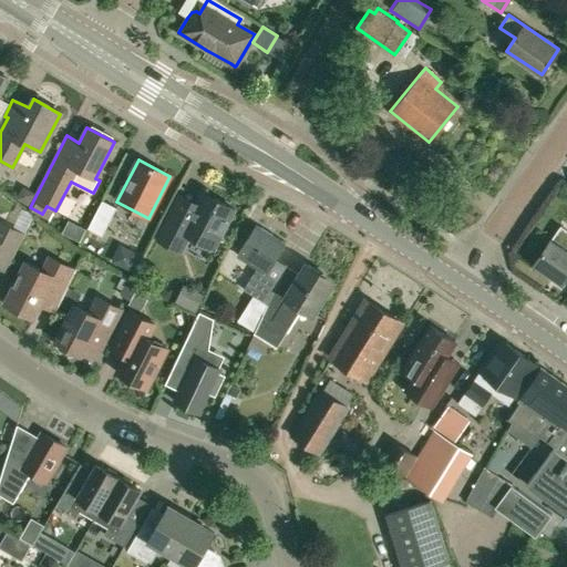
[(235,209),(202,193),(196,202),(181,194),(157,239),(181,251),(189,236),(214,249),(235,209)]
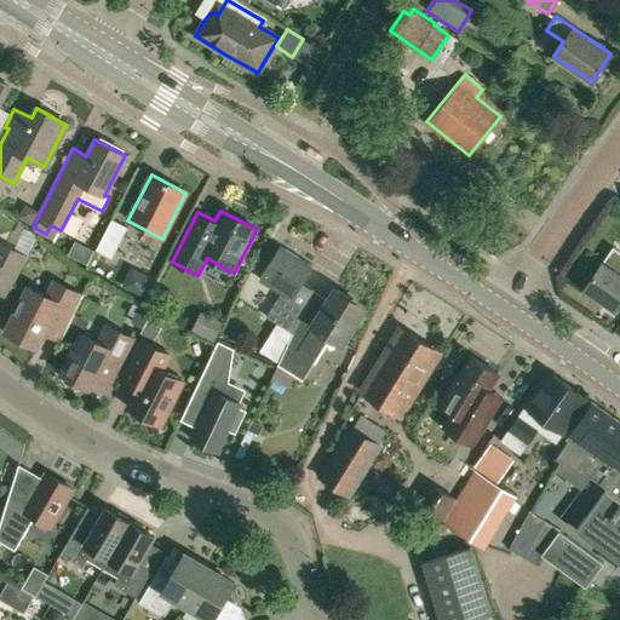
[(112,220),(96,250),(112,258),(127,228),(112,220)]
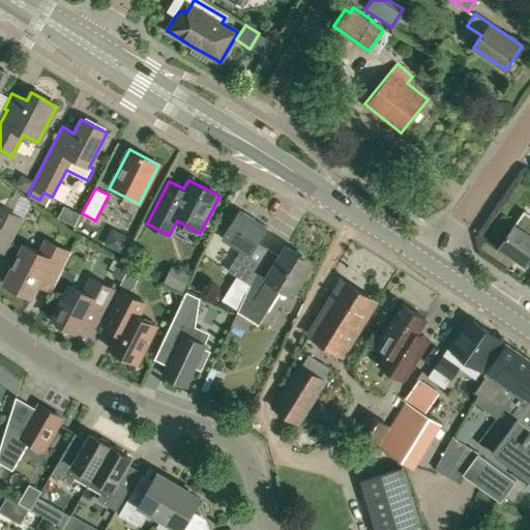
[(63,205),(57,216),(72,225),(79,213),(63,205)]
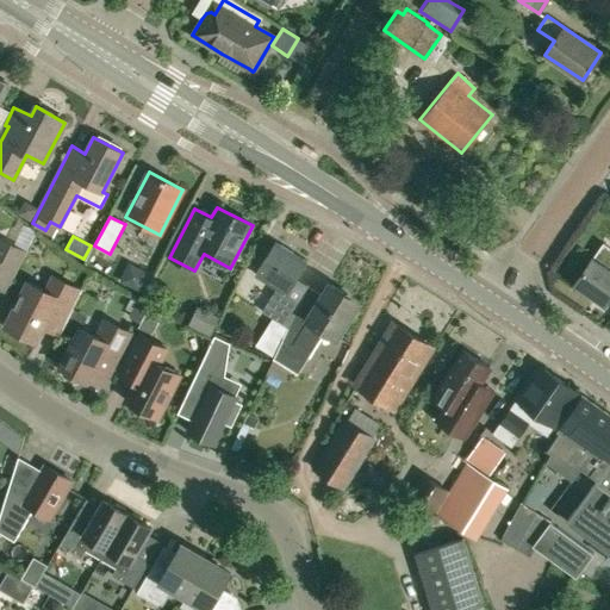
[(0,290),(2,292),(24,250),(0,237),(0,290)]
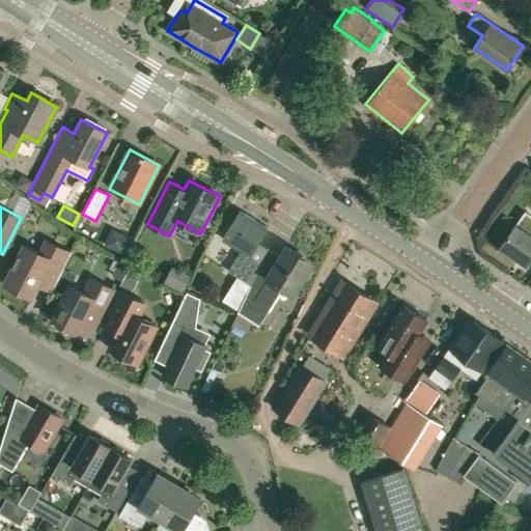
[(250,285),(268,249),(258,243),(268,228),(240,211),(222,239),(240,250),(227,271),(250,285)]
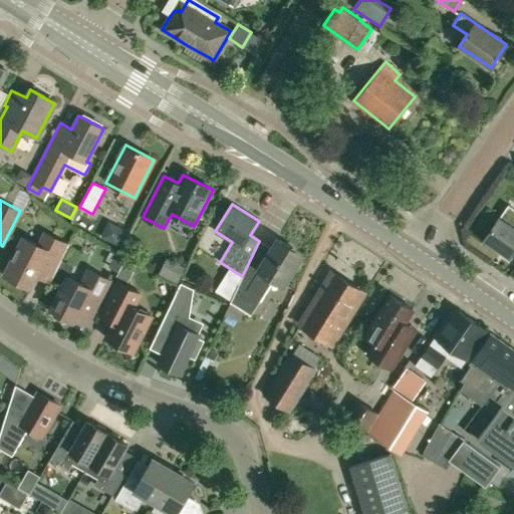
[(484,239),(486,240),(483,244),(495,252),(498,248),(509,256),(513,249),(513,209),(508,205),(484,239)]
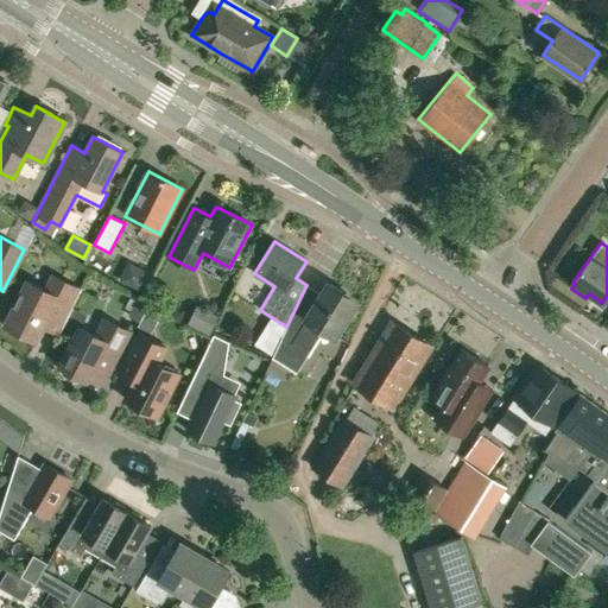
[(51,274),(44,290),(26,280),(5,323),(37,340),(52,309),(67,317),(80,290),(51,274)]
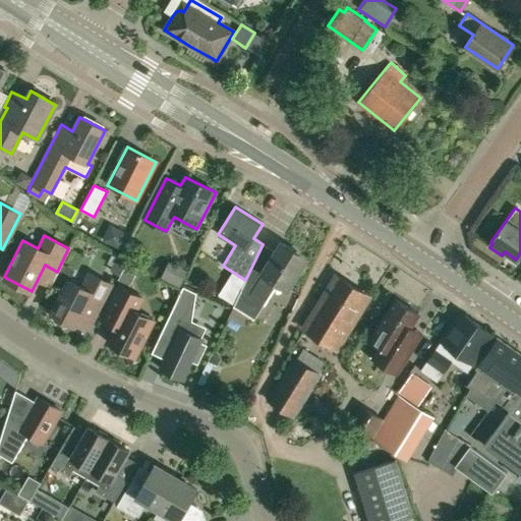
[(263,244),(245,280),(241,289),(233,306),(253,319),(277,283),(287,290),(304,262),(291,253),(293,250),(280,242),(275,251),(263,244)]
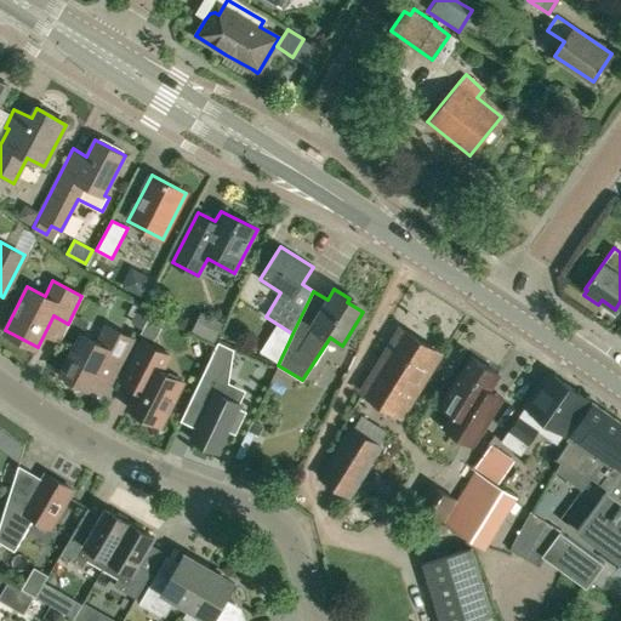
[(198,314),(192,329),(212,339),(218,324),(198,314)]
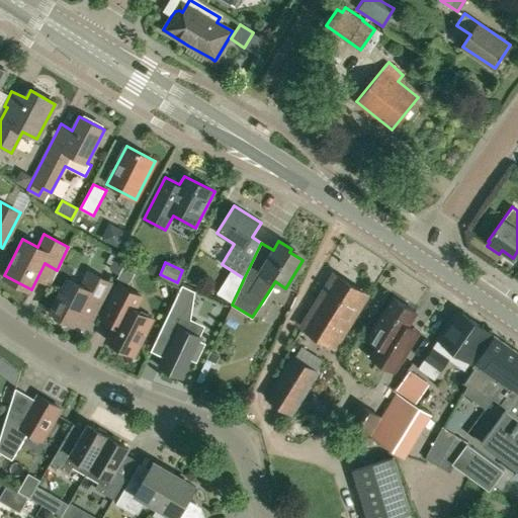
[(77,316),(89,322),(110,282),(89,271),(83,284),(68,277),(51,311),(74,323),(77,316)]
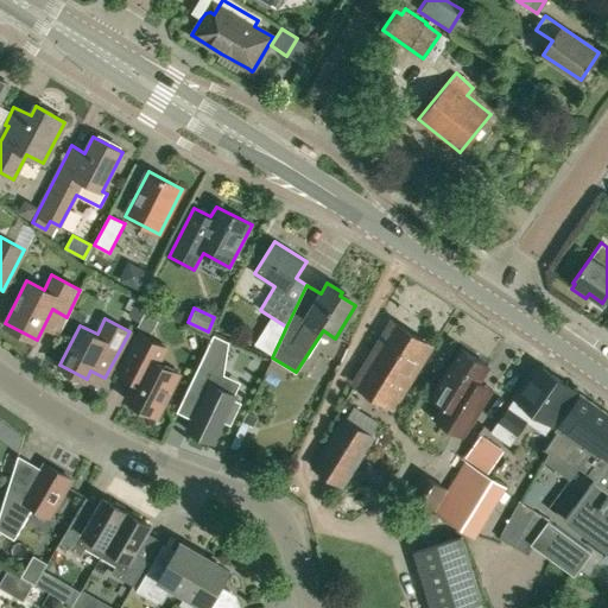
[(375,349),(355,384),(392,406),(430,346),(398,325),(381,353),(375,349)]
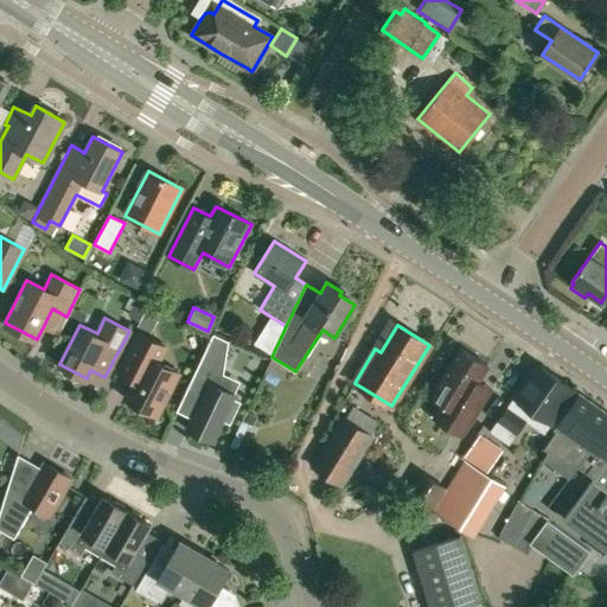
[(139,333),(119,372),(134,381),(125,398),(157,415),(178,372),(158,362),(165,347),(139,333)]
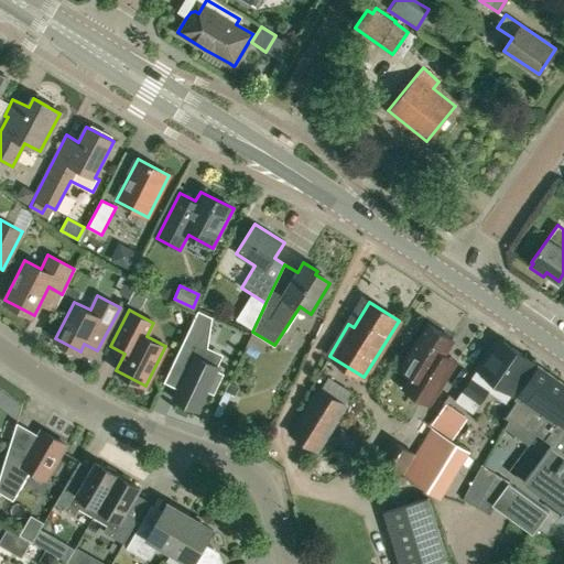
[(214,393),(223,373),(217,370),(218,367),(205,360),(212,316),(197,310),(173,361),(187,368),(173,399),(197,411),(207,390),(214,393)]
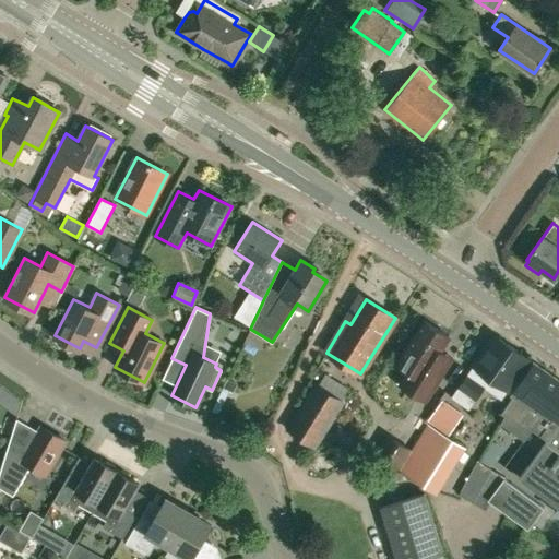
[(425,401),(445,367),(452,357),(440,349),(449,335),(424,320),(396,364),(407,370),(399,383),(425,401)]
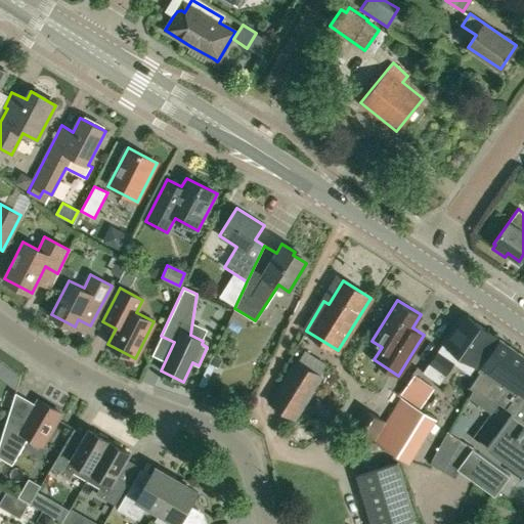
[(442,344),(438,351),(438,350),(429,363),(424,372),(439,383),(459,355),(476,368),(497,338),(464,313),(442,344)]
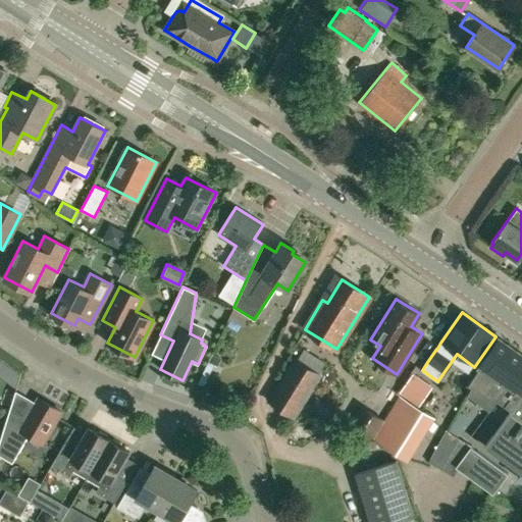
[(521,355),(498,337),(475,369),(479,372),(467,396),(488,412),(497,401),(510,411),(484,446),(521,472),(521,355)]
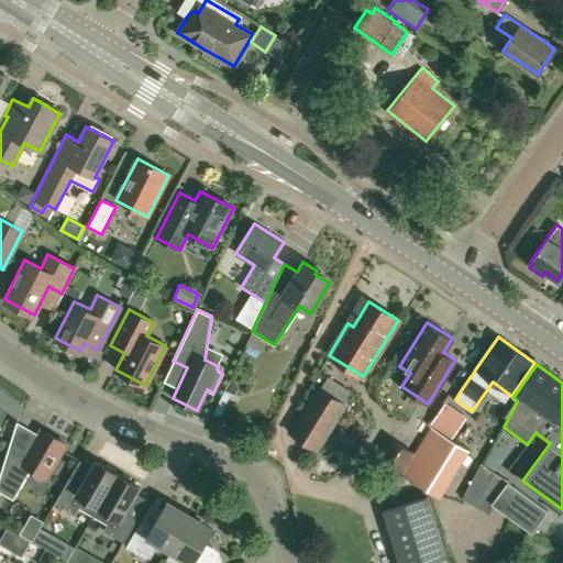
[(0,388),(0,404),(13,415),(21,405),(0,388)]
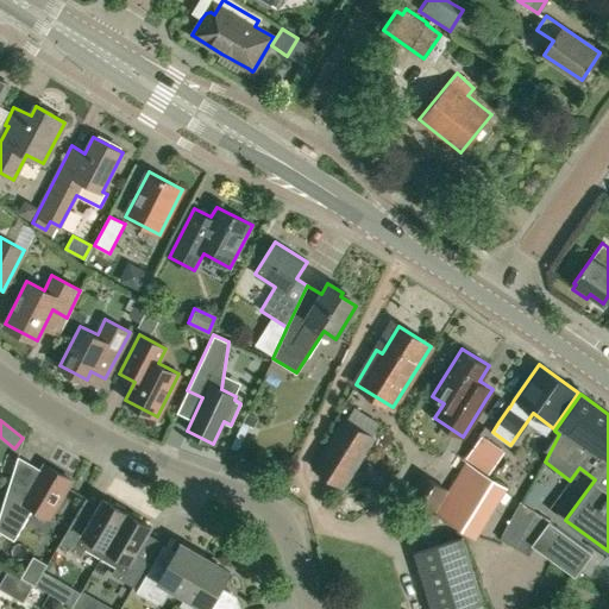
[(345,421),(330,445),(316,466),(343,483),(371,438),(345,421)]
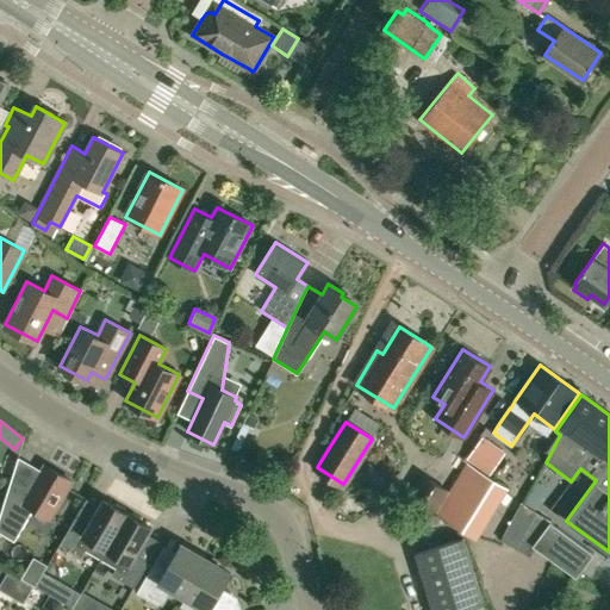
[(493,478),(467,462),(448,491),(435,514),(462,529),(493,478)]
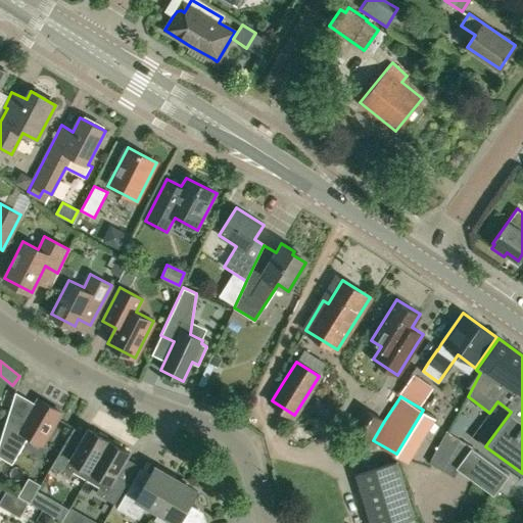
[(25,421),(9,412),(0,440),(0,456),(12,464),(29,435),(43,444),(61,412),(38,398),(25,421)]
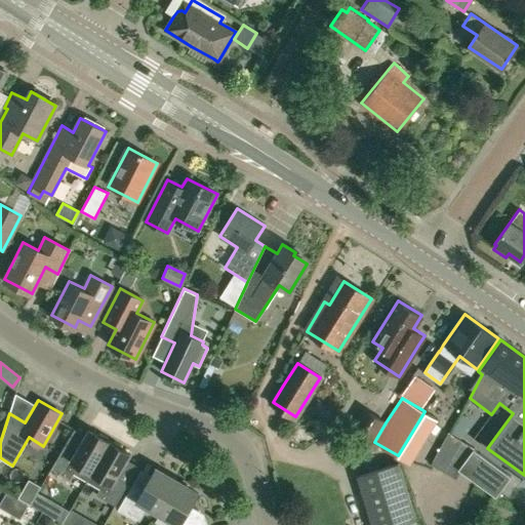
[(374,442),(386,422),(363,408),(350,431),(372,444),(374,441),(374,442)]
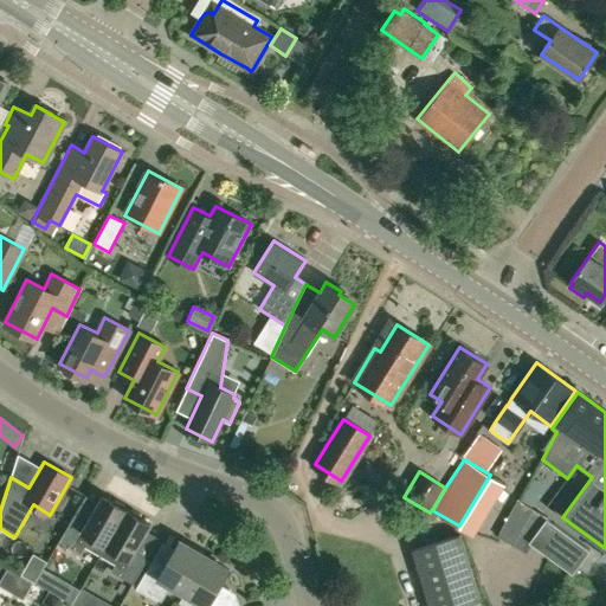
[(100,555),(105,546),(126,509),(124,504),(116,500),(111,502),(102,496),(86,522),(73,515),(59,541),(81,553),(84,546),(100,555)]
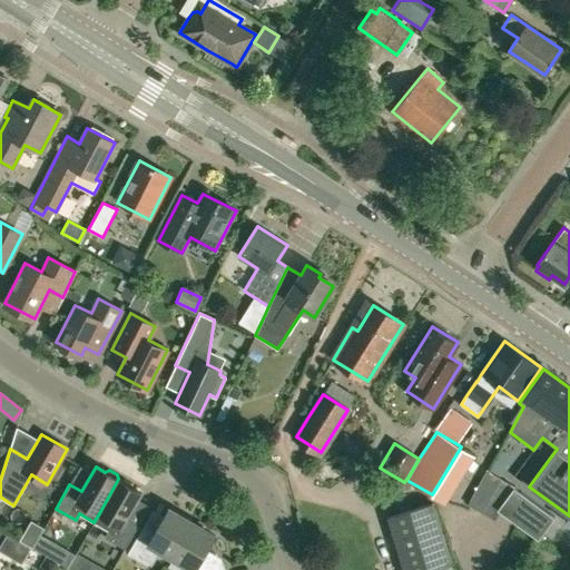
[(513,487),(487,473),(470,502),(493,514),(498,508),(513,487)]
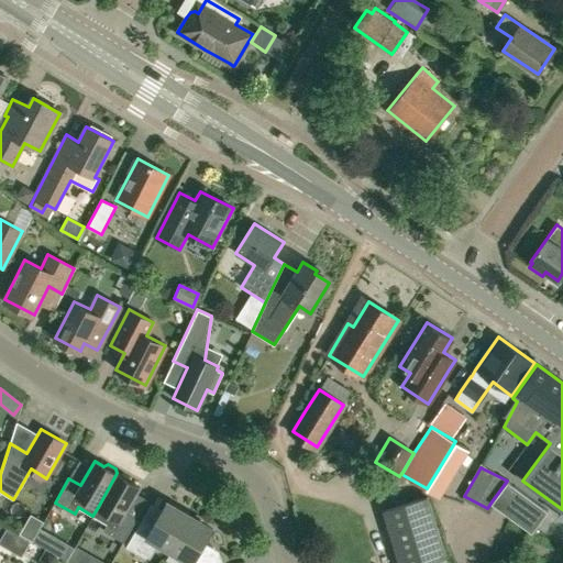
[(123,542),(138,518),(125,511),(140,486),(132,482),(130,477),(123,473),(119,474),(117,473),(98,507),(92,516),(107,523),(102,530),(123,542)]
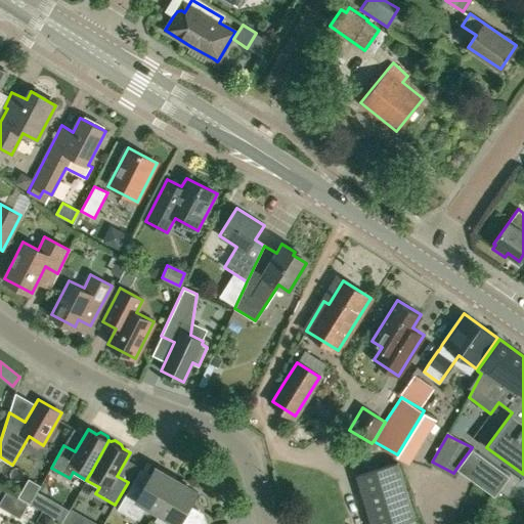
[(457,467),(494,494),(510,475),(473,447),(472,447),(457,467)]
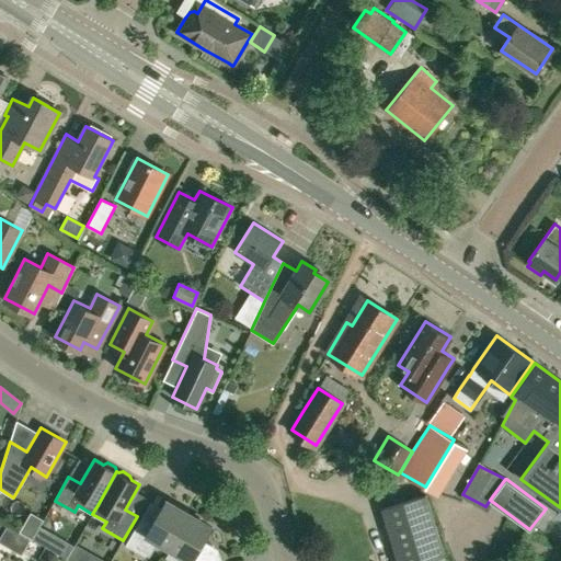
[(382,508),(398,560),(436,560),(445,559),(425,494),(382,508)]
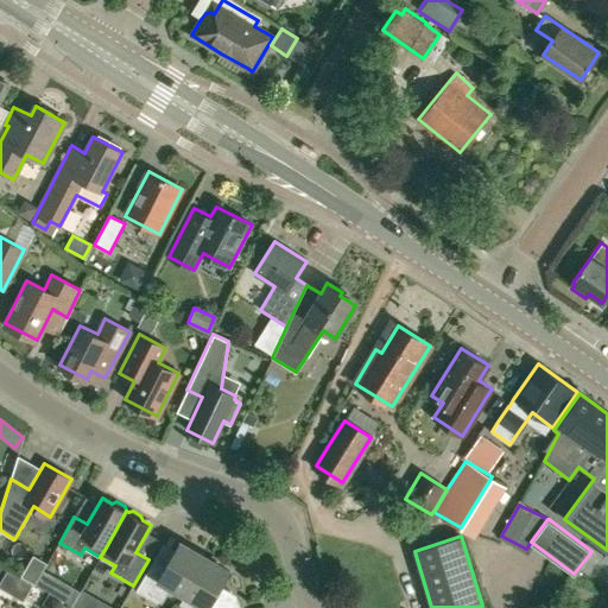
[(179,543),(176,549),(164,570),(151,563),(135,590),(157,602),(163,601),(171,587),(183,594),(204,557),(179,543)]
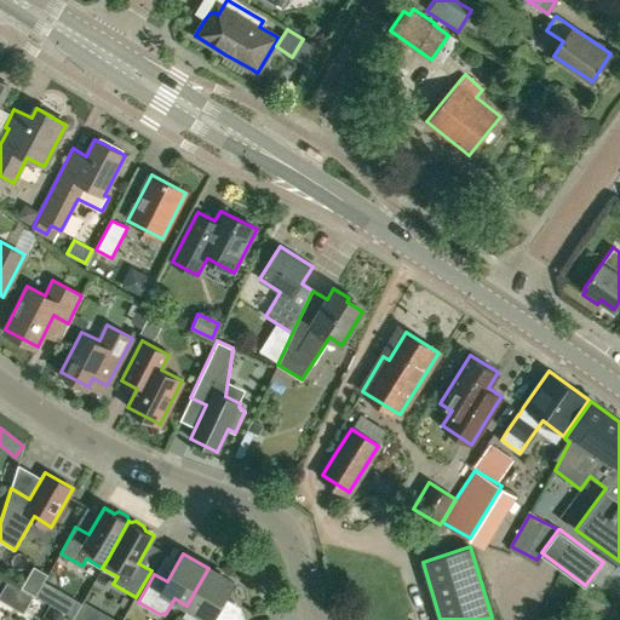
[(208,568),(187,606),(212,619),(244,619),(241,607),(225,597),(234,583),(208,568)]
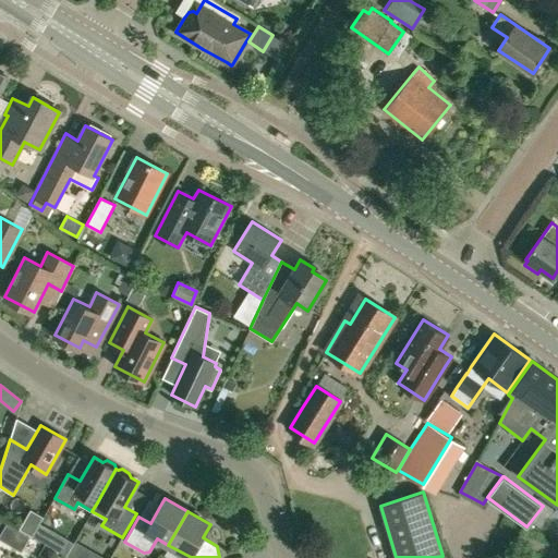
[(32,536),(37,526),(24,519),(19,529),(32,536)]
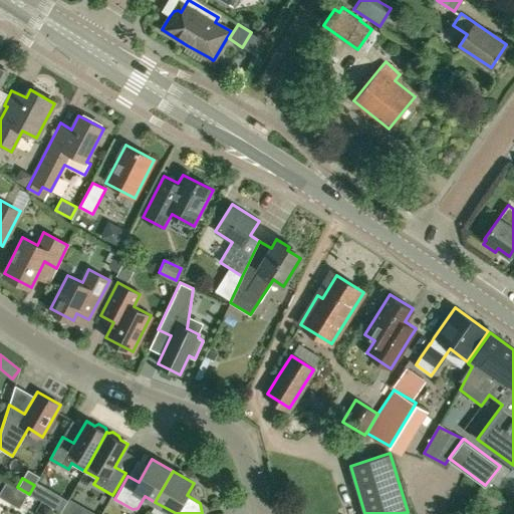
[(30,494),(39,500),(46,488),(37,482),(30,494)]
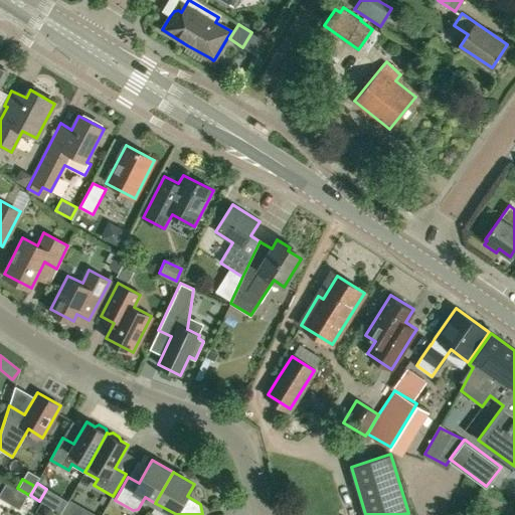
[(0,498),(10,504),(18,490),(8,484),(0,498)]
